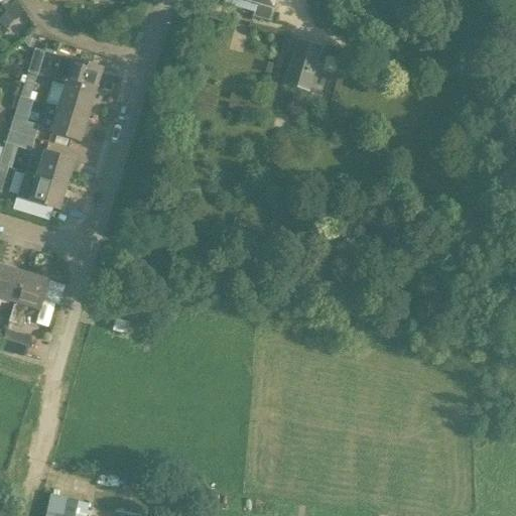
[(272,10),(273,7),(274,0),(223,0),(223,4),(253,13),(252,17),(268,21),(272,10)]
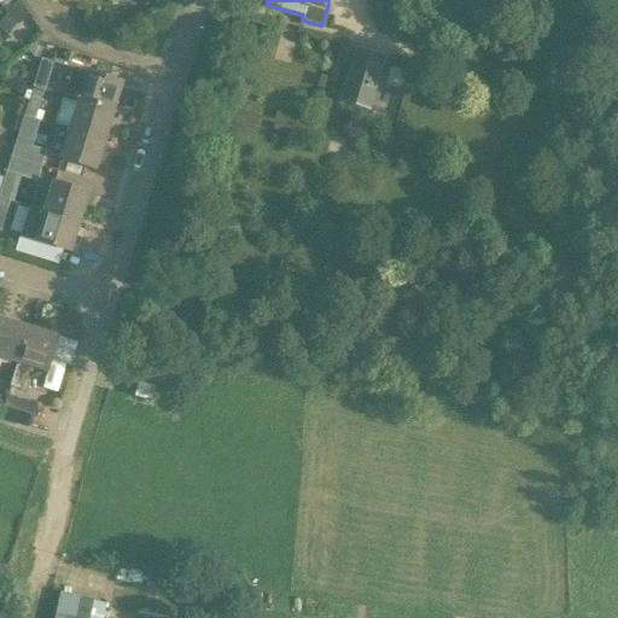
[(18,25),(18,27),(28,16),(16,7),(0,25),(0,34),(6,40),(18,25)]
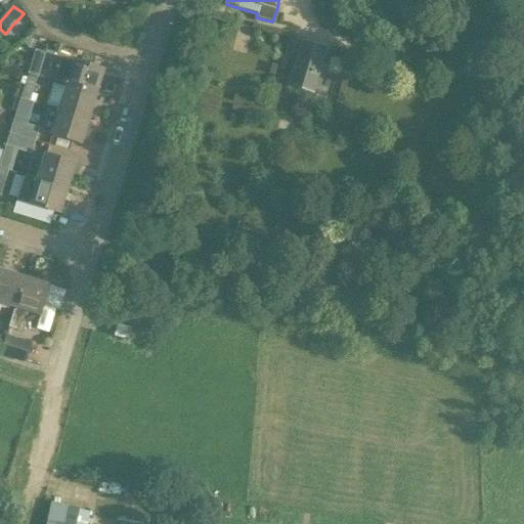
[(287,87),(313,94),(328,48),(301,40),(287,87)]
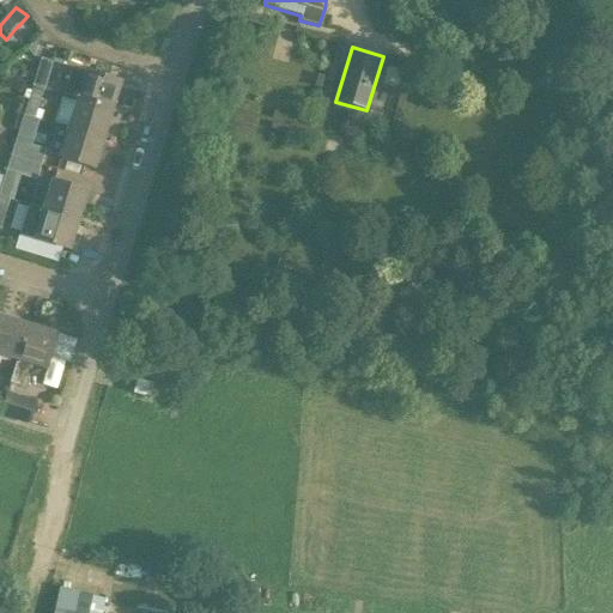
[(41,58),(31,87),(43,91),(52,61),(41,58)]
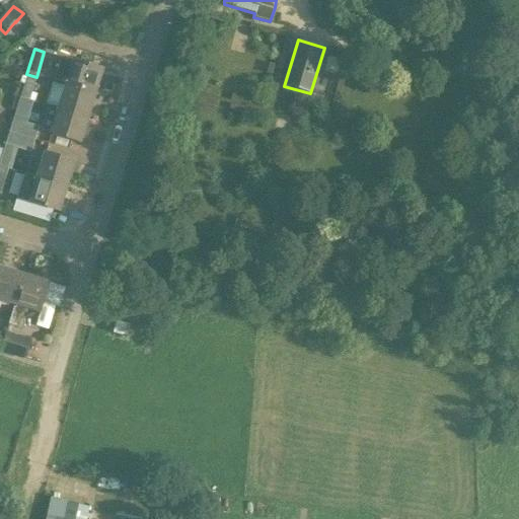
[(72,61),(65,85),(94,94),(102,70),(72,61)]
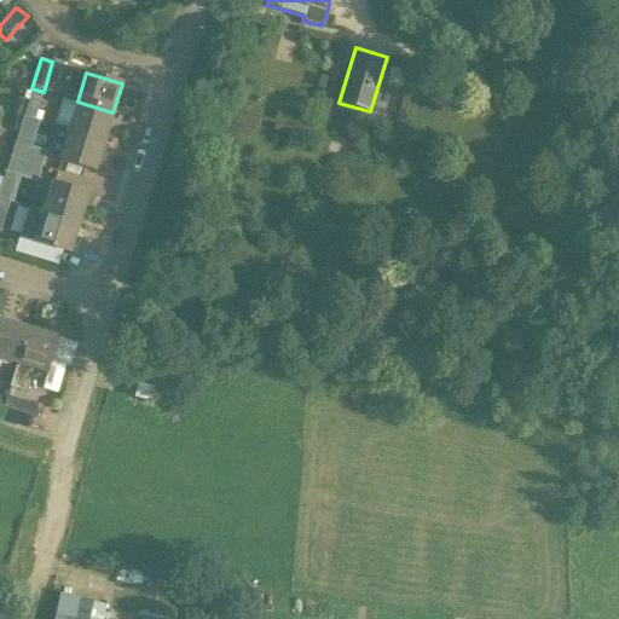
[(35,120),(44,92),(32,88),(28,100),(23,116),(35,120)]
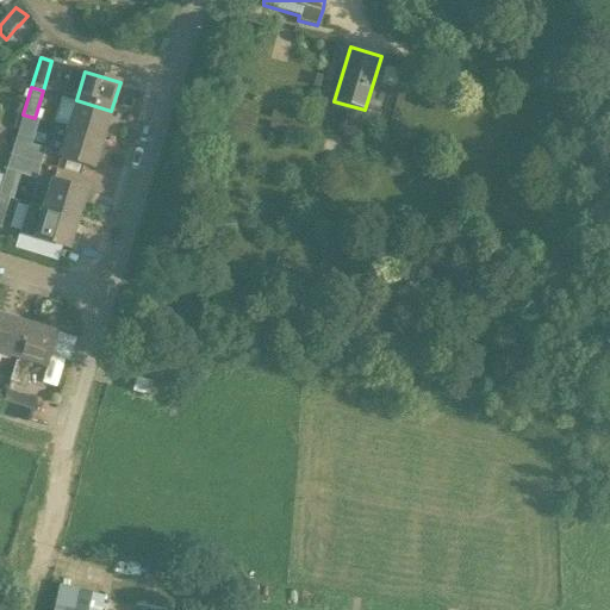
[(76,100),(67,129),(103,139),(111,111),(76,100)]
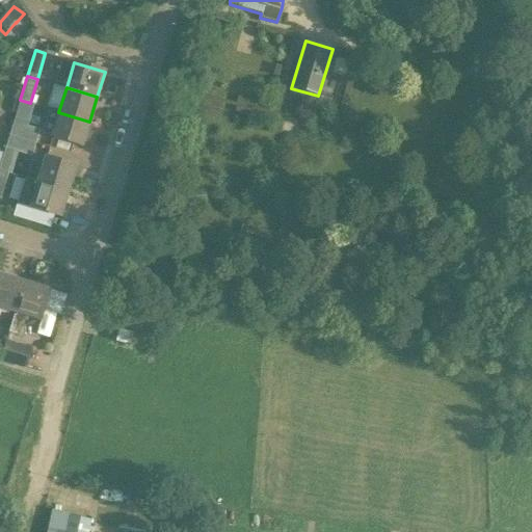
[(20,100),(8,135),(34,142),(37,131),(23,126),(30,103),(20,100)]
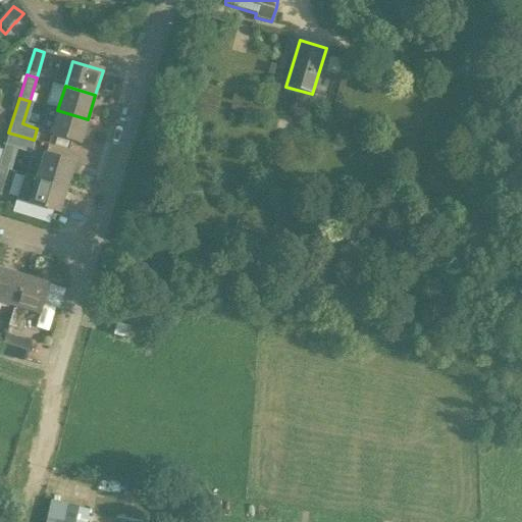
[(57,110),(50,135),(80,144),(82,140),(87,141),(90,131),(89,129),(90,124),(87,123),(88,119),(57,110)]
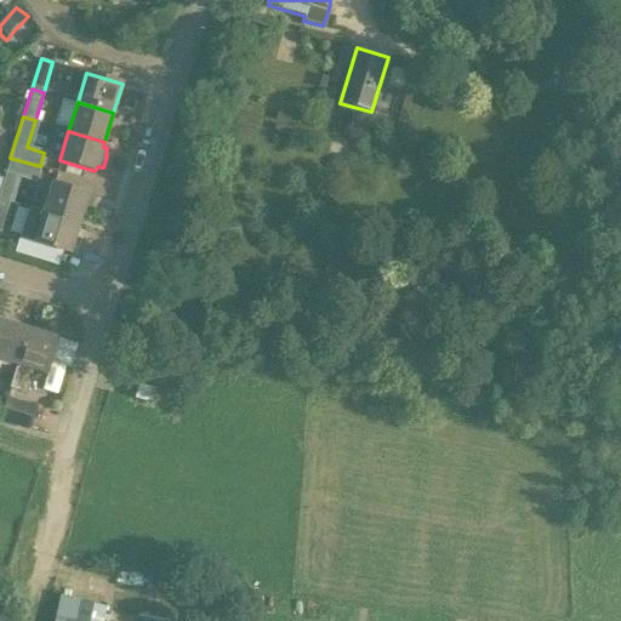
[(10,158),(4,178),(0,189),(0,199),(10,203),(10,201),(17,176),(35,181),(40,166),(10,158)]
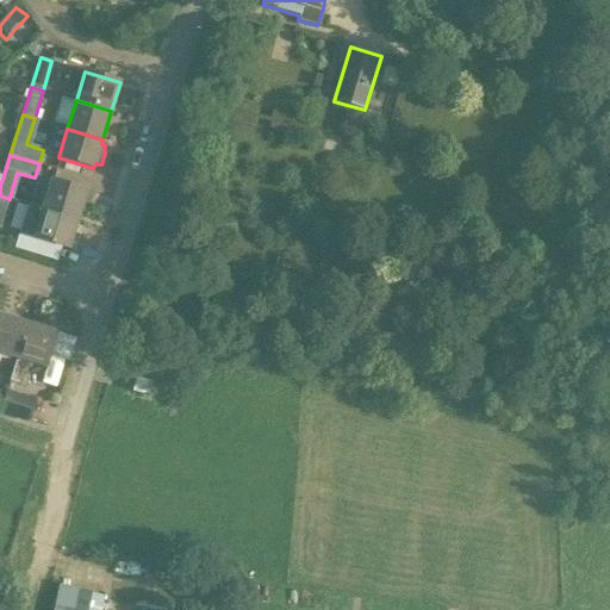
[(51,180),(43,209),(78,219),(86,191),(51,180)]
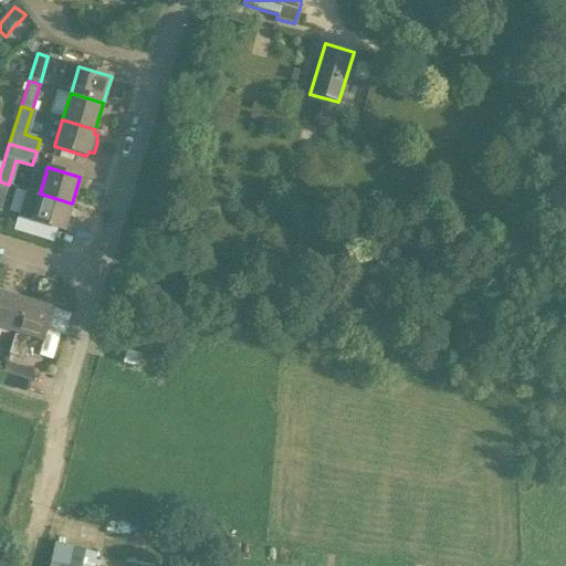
[(23,200),(35,205),(31,221),(64,231),(72,203),(40,194),(27,189),(23,200)]
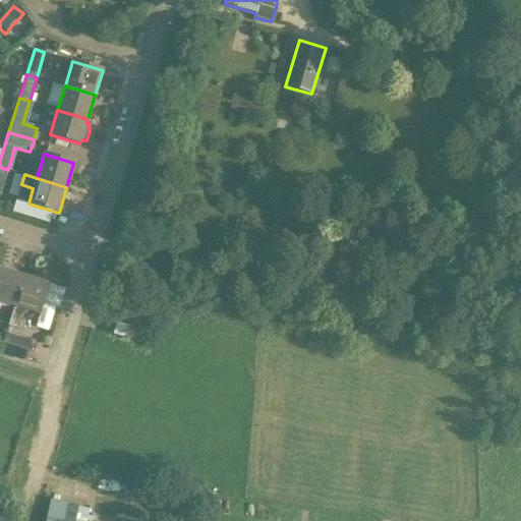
[(0,301),(13,306),(21,276),(0,269),(0,301)]
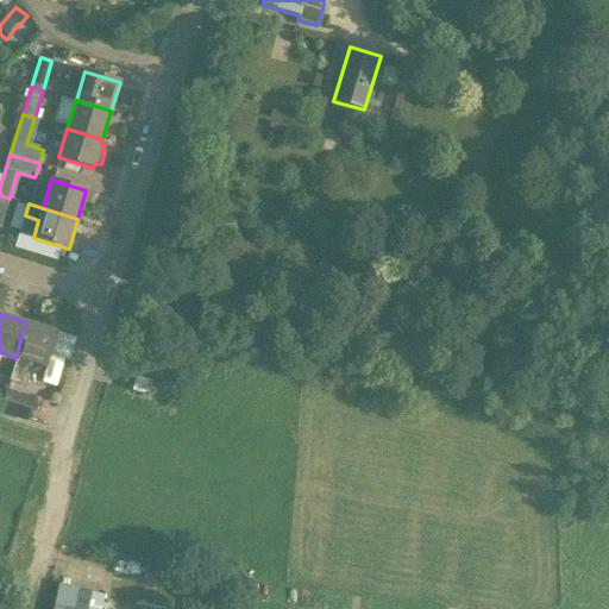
[(24,387),(31,363),(45,368),(57,332),(25,322),(16,358),(17,358),(10,382),(24,387)]
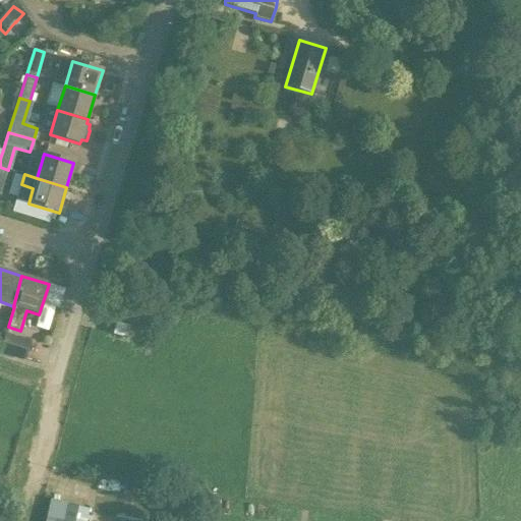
[(116,323),(113,335),(126,338),(129,326),(116,323)]
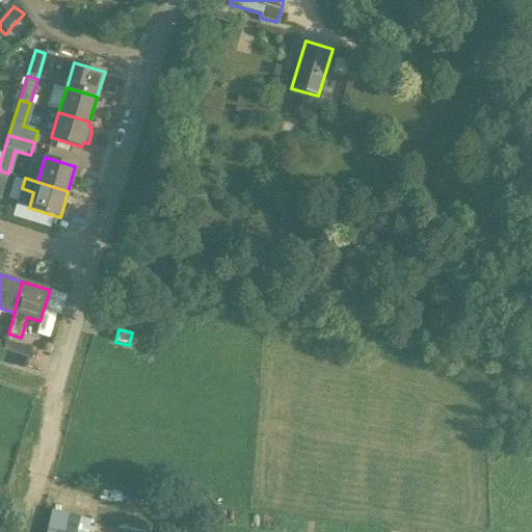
[(6,341),(3,350),(0,358),(0,360),(25,368),(31,348),(6,341)]
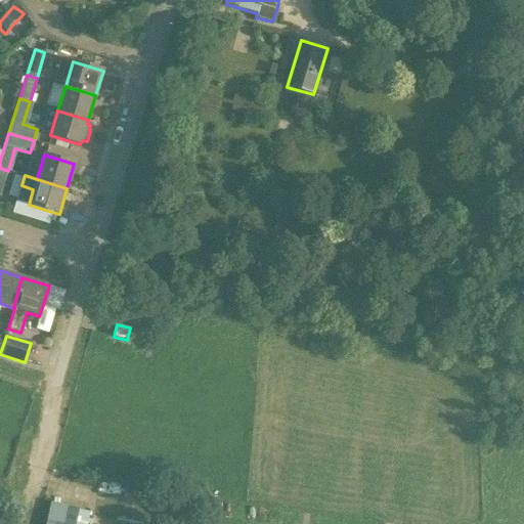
[(86,523),(89,513),(50,504),(44,523),(86,523)]
